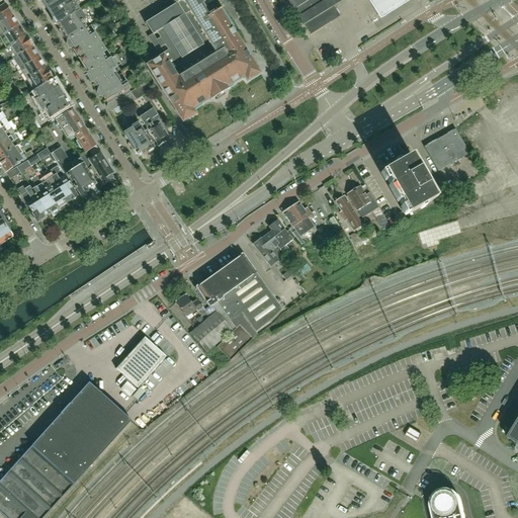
[(61,0),(37,0),(38,1),(40,1),(47,9),(61,0)]
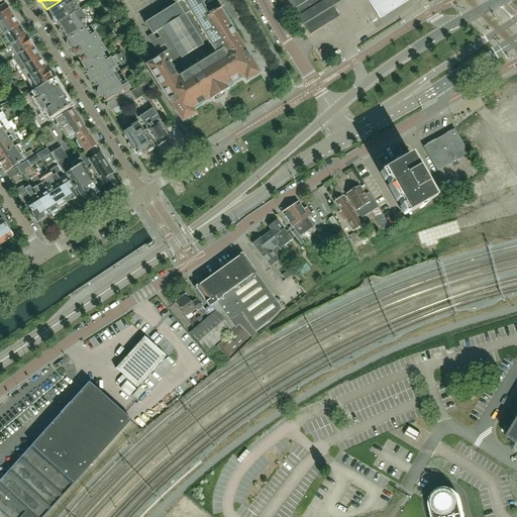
[(80,11),(75,3),(74,4),(71,0),(61,0),(46,9),(52,17),(52,18),(52,20),(53,23),(55,24),(57,25),(79,11),(80,11)]
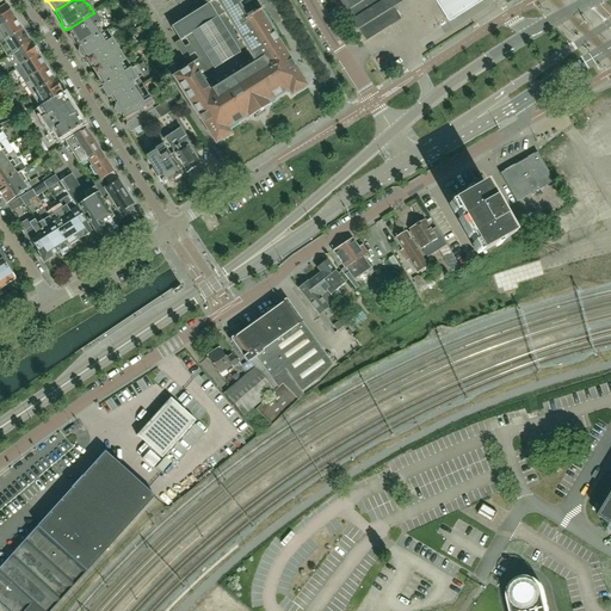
[(203,0),(207,6),(171,28),(180,42),(185,39),(189,45),(184,49),(189,56),(193,54),(198,60),(190,65),(191,67),(173,78),(215,144),(229,135),(226,129),(247,116),(248,117),(253,115),(254,116),(263,110),(261,109),(267,105),(266,104),(288,91),(291,97),(306,87),(259,12),(252,16),(252,13),(246,17),(239,5),(241,4),(239,0),(203,0)]
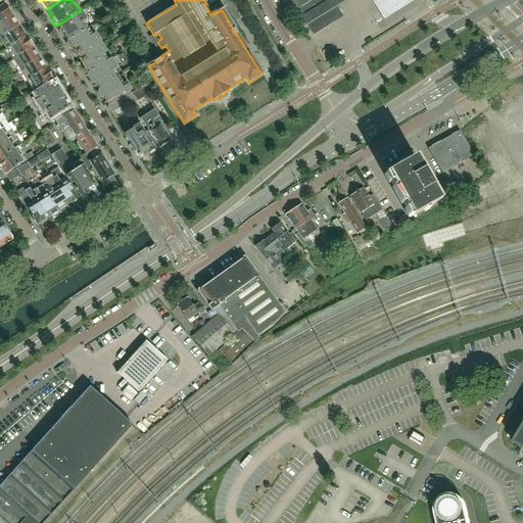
[(291,0),(312,33),(341,14),(331,0),(291,0)]
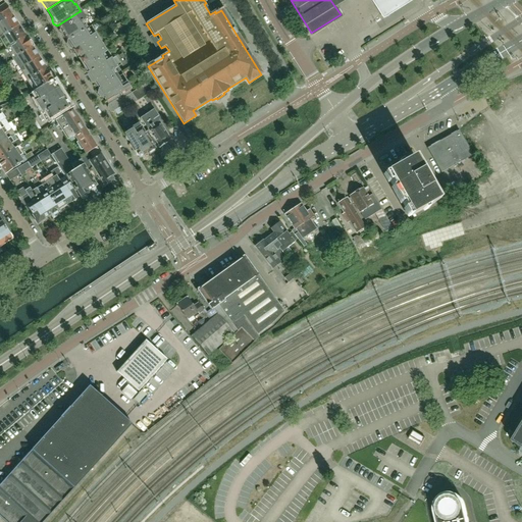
[(370,0),(383,19),(414,0),(413,0),(370,0)]
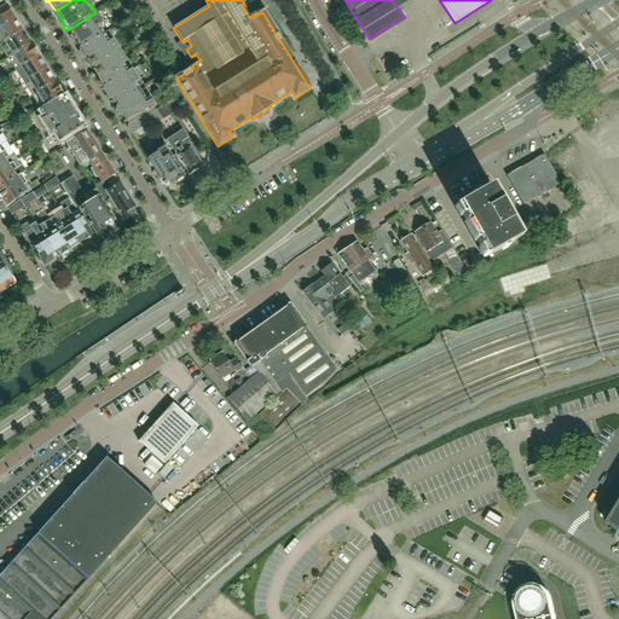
[(0,27),(15,18),(6,5),(0,9),(0,27)]
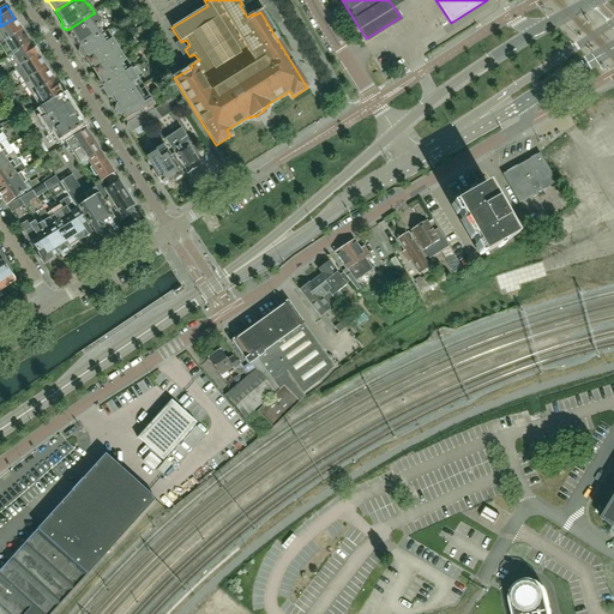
[(107,31),(101,23),(100,23),(94,13),(67,30),(67,31),(79,48),(78,49),(79,49),(107,31)]
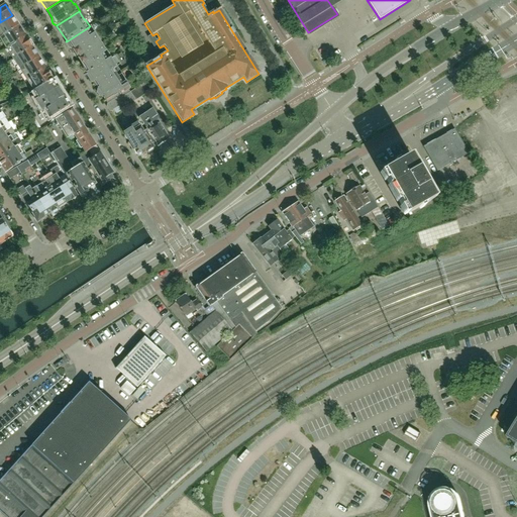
[(0,22),(0,37),(18,26),(12,15),(0,22)]
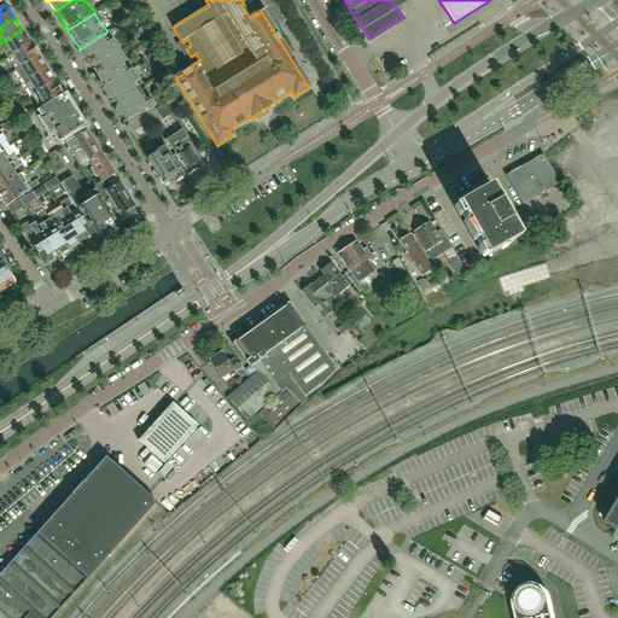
[(0,45),(0,46),(7,58),(30,44),(22,31),(0,45)]
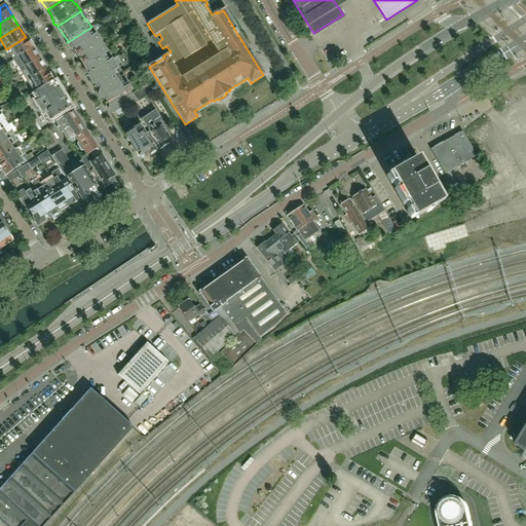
[(101,44),(96,36),(98,36),(91,27),(68,42),(67,45),(70,49),(72,49),(73,50),(78,59),(101,44)]
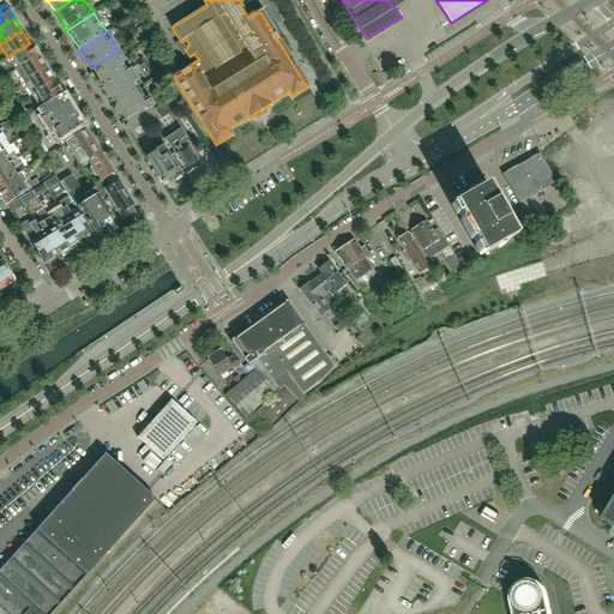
[(16,71),(38,56),(30,43),(7,58),(16,71)]
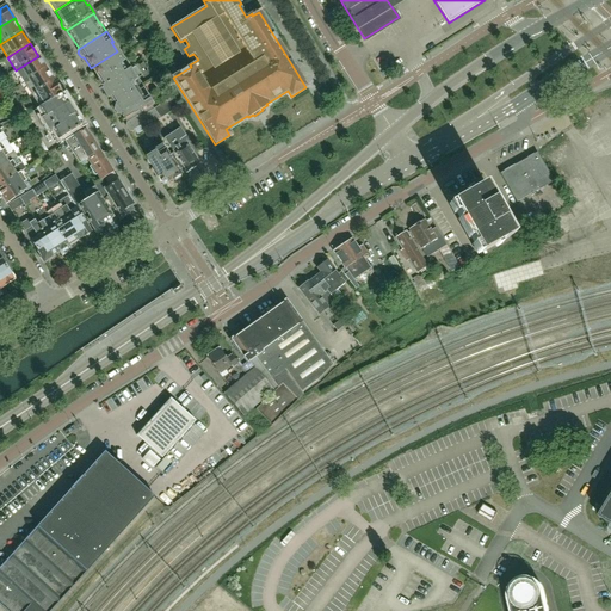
[(149,98),(137,79),(149,72),(143,63),(136,68),(136,67),(131,69),(125,60),(124,61),(117,51),(91,68),(98,78),(97,78),(97,79),(97,81),(98,84),(102,86),(103,87),(104,87),(115,105),(115,106),(115,110),(118,115),(122,115),(124,121),(139,111),(141,113),(153,106),(148,98),(149,98)]
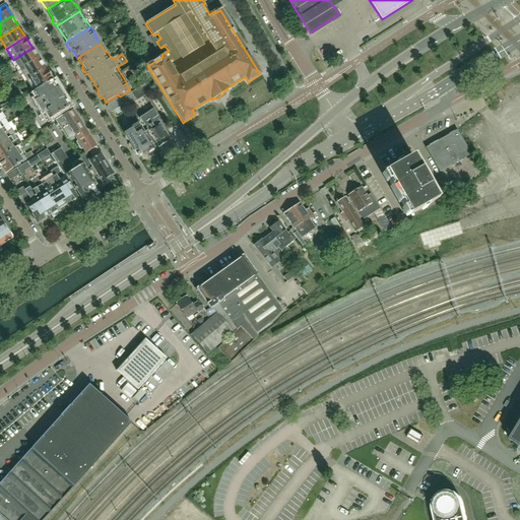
[(13,60),(20,70),(40,58),(33,48),(13,60)]
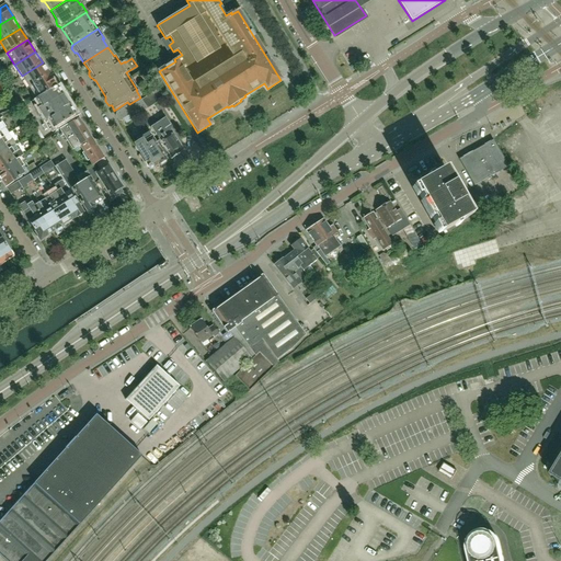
[(29,88),(49,75),(43,63),(22,76),(29,88)]
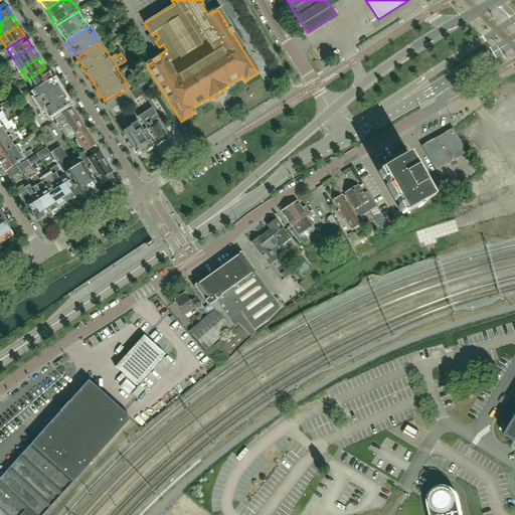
[(33,92),(52,79),(45,68),(26,80),(32,89),(33,92)]
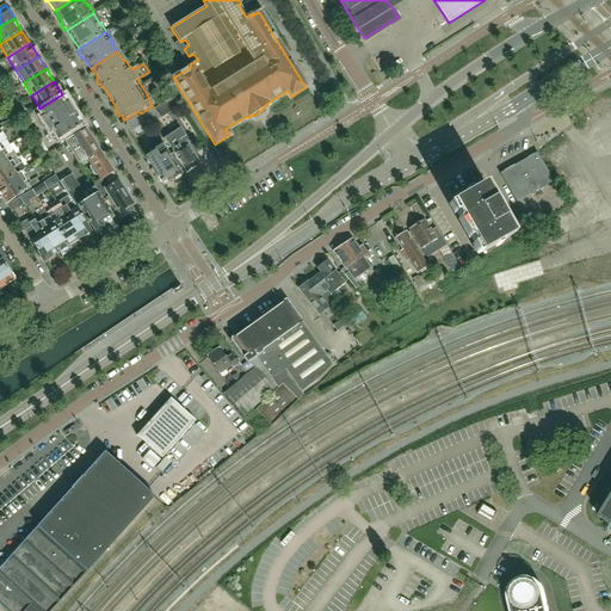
[(72,110),(68,104),(62,94),(39,109),(38,109),(34,112),(38,119),(39,121),(42,119),(45,127),(72,110)]
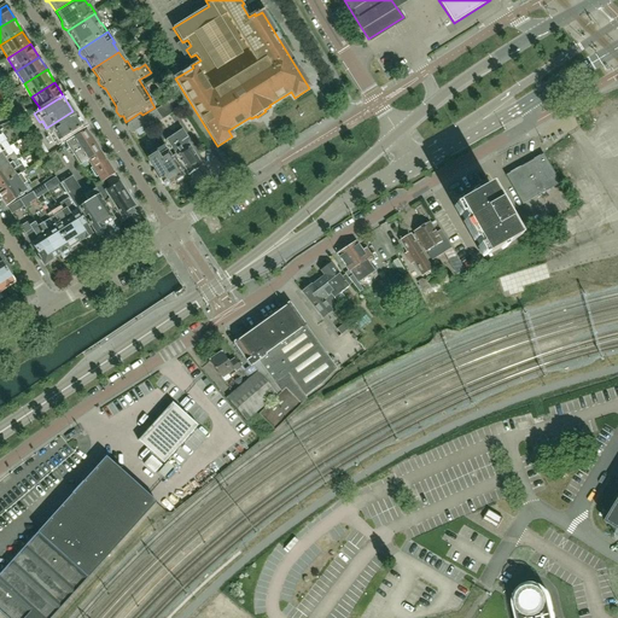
[(151,127),(162,120),(182,106),(176,97),(141,120),(140,117),(128,124),(128,129),(130,134),(135,132),(139,136),(152,128),(151,127)]
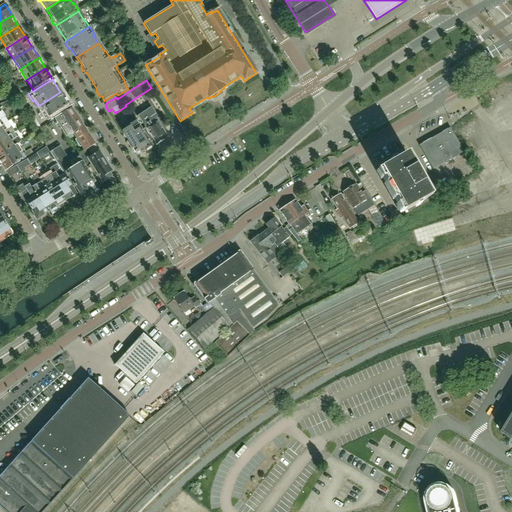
[(45,120),(69,105),(63,96),(63,97),(60,92),(38,106),(41,111),(39,112),(45,120)]
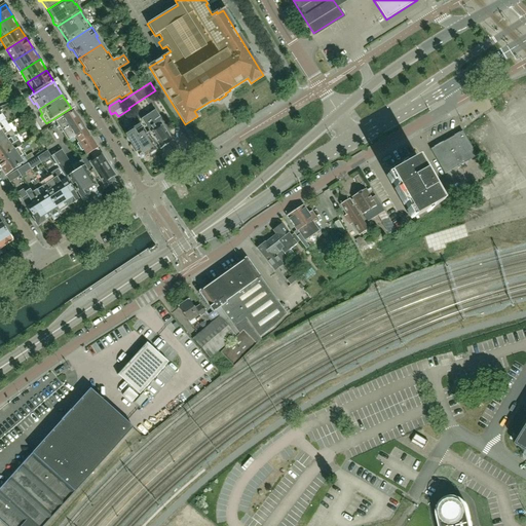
[(24,112),(37,133),(40,130),(27,110),(24,112)]
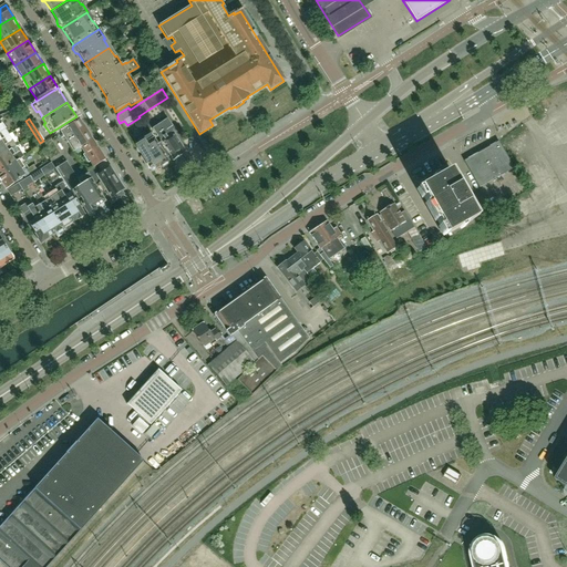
[(186,153),(171,129),(173,127),(167,119),(152,129),(173,162),(182,156),(181,155),(186,153)]
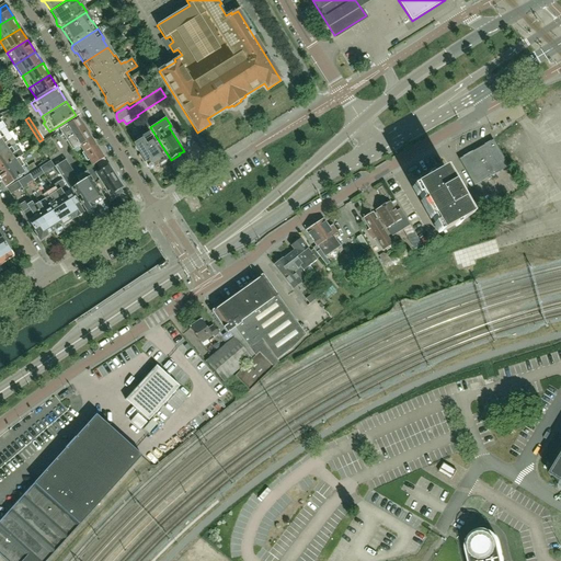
[(91,139),(78,118),(59,130),(72,150),(80,146),(91,139)]
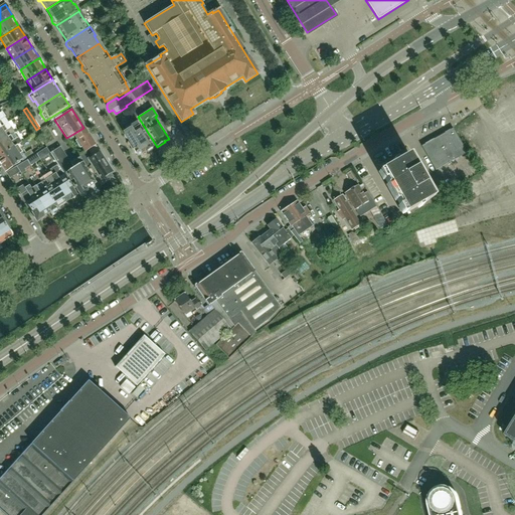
[(152,147),(137,123),(130,127),(130,130),(123,134),(138,156),(145,152),(148,153),(152,150),(152,148),(152,147)]
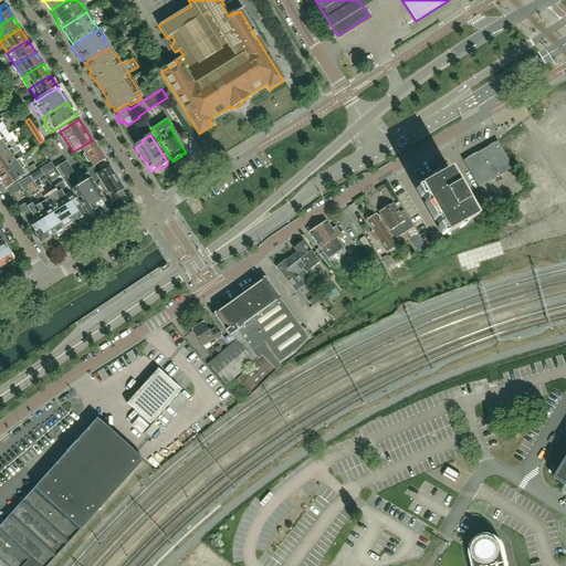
[(3,137),(0,139),(0,157),(16,147),(16,146),(12,142),(8,144),(3,137)]
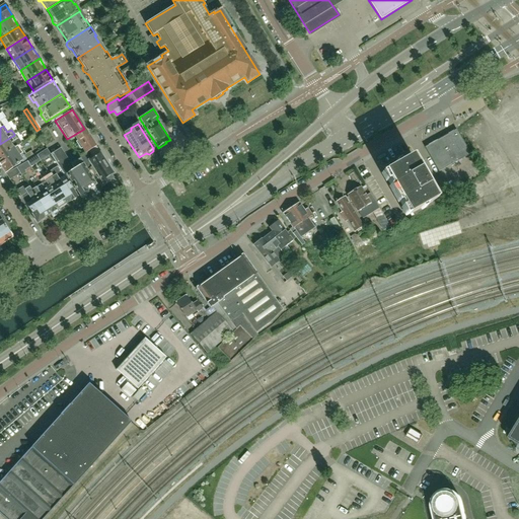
[(96,147),(84,129),(74,135),(86,153),(89,152),(96,147)]
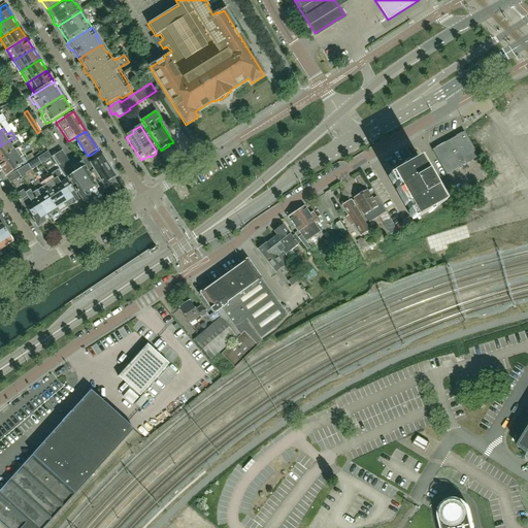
[(480,157),(464,131),(432,150),(448,175),(480,157)]
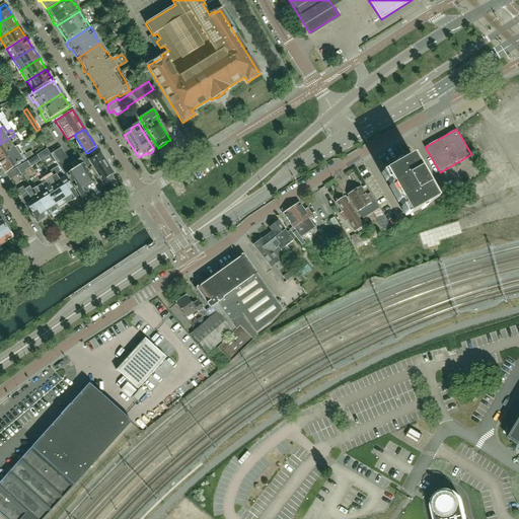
[(18,139),(17,140),(14,135),(0,144),(0,160),(18,148),(17,147),(21,144),(18,139)]
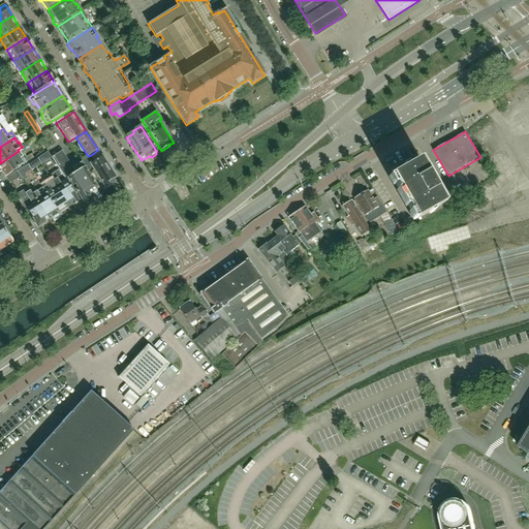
[(23,164),(24,165),(34,158),(32,155),(24,160),(22,158),(23,157),(19,151),(0,163),(0,168),(5,177),(23,164)]
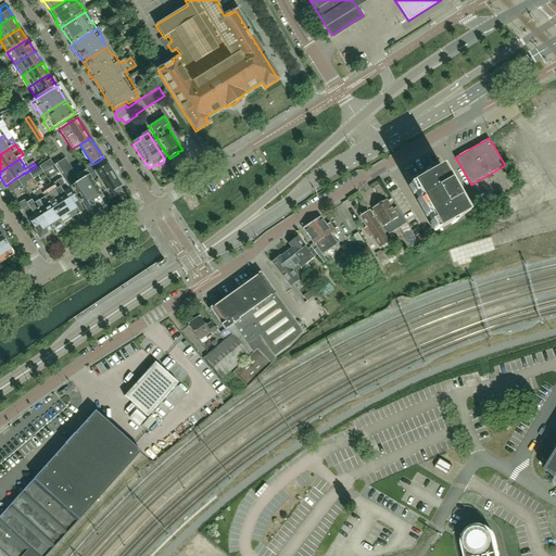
[(103,199),(93,182),(89,176),(86,172),(76,177),(64,159),(54,165),(60,173),(59,174),(62,178),(83,211),(85,210),(85,211),(86,210),(87,212),(88,213),(92,211),(91,209),(91,207),(93,205),(103,199)]
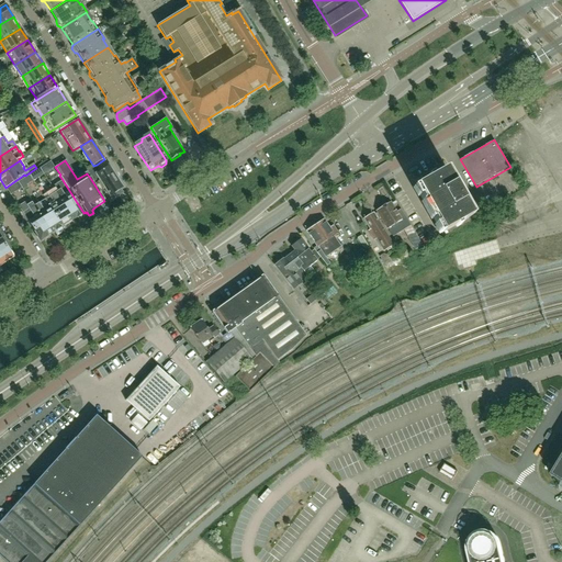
[(100,169),(97,165),(93,166),(86,171),(87,173),(90,178),(99,172),(98,170),(100,169)]
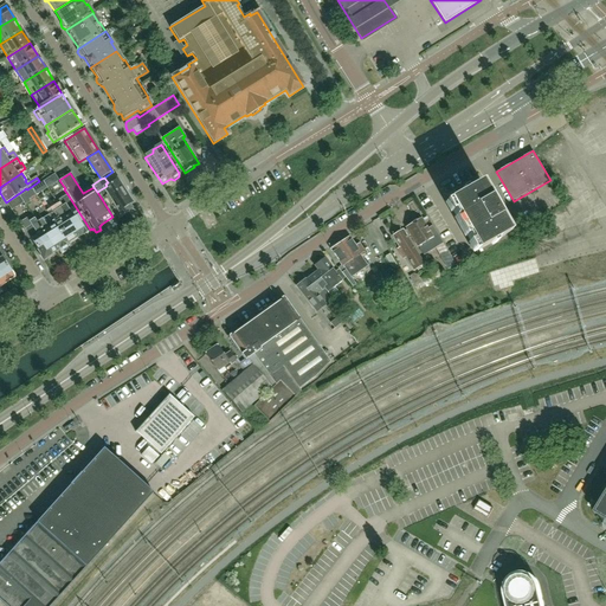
[(117,179),(107,186),(97,192),(102,199),(105,197),(113,207),(115,206),(120,213),(123,211),(124,213),(131,208),(129,205),(133,204),(117,179)]
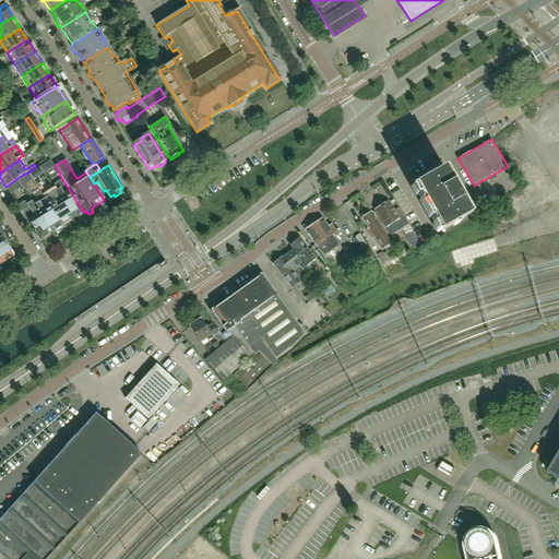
[(470,215),(456,191),(442,168),(414,186),(440,232),(470,215)]
